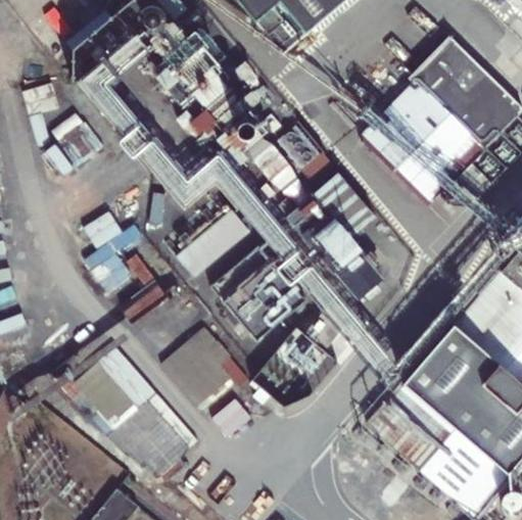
[(244,0),(283,45),(336,0),(244,0)]
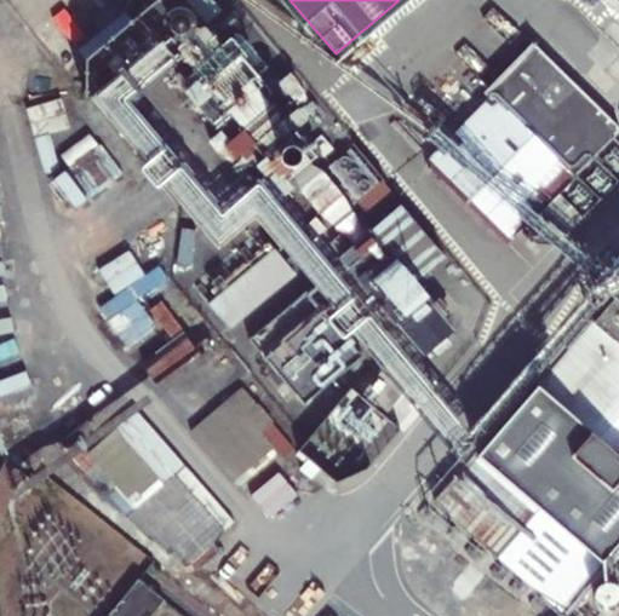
[(618,110),(540,35),(493,85),(498,90),(434,155),(516,234),(618,128),(618,110)]
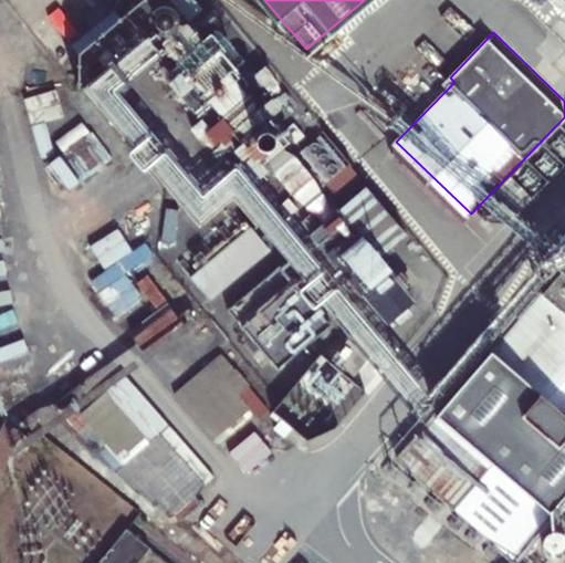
[(21,97),(29,123),(61,114),(53,89),(21,97)]
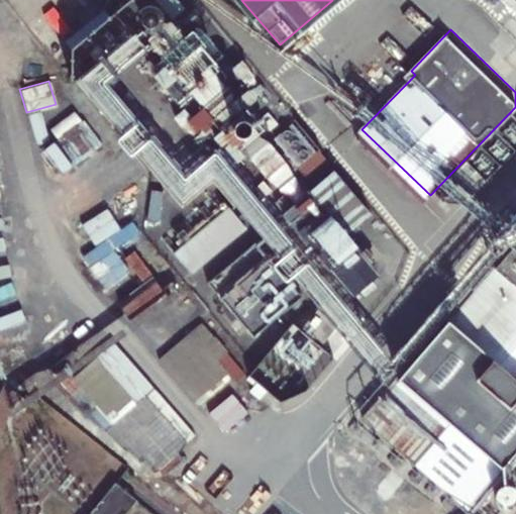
[(84,121),(41,145),(48,158),(67,147),(73,158),(97,144),(84,121)]
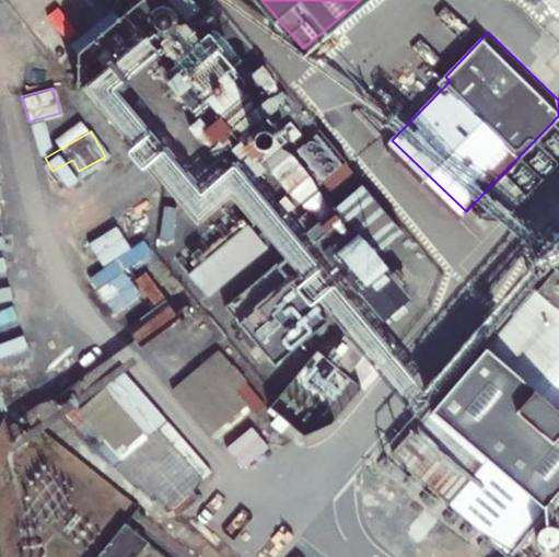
[(315,134),(295,151),(334,194),(353,176),(315,134)]
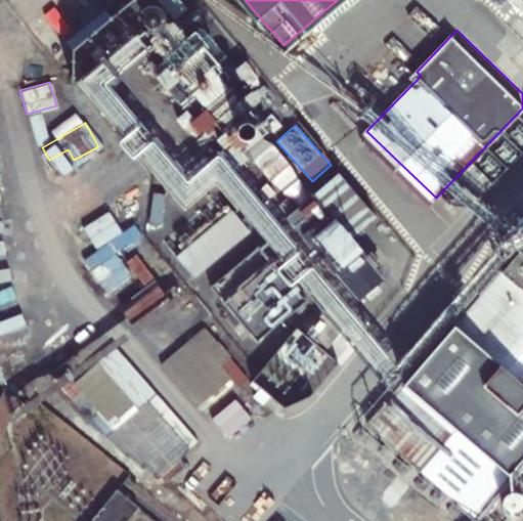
[(107,210),(81,227),(95,251),(83,258),(125,327),(167,301),(133,247),(143,241),(131,221),(119,228),(107,210)]
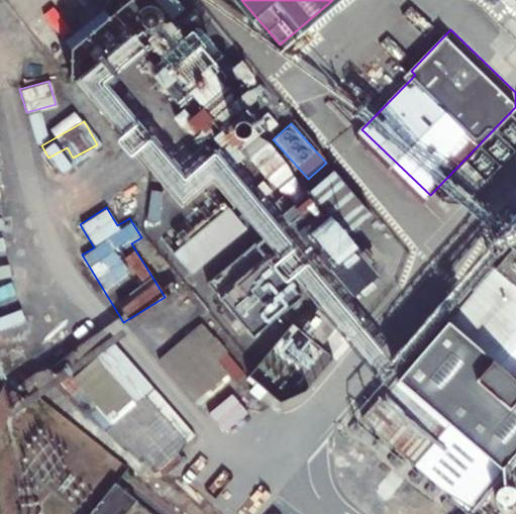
[(515,242),(365,418),(468,508),(515,452),(515,242)]
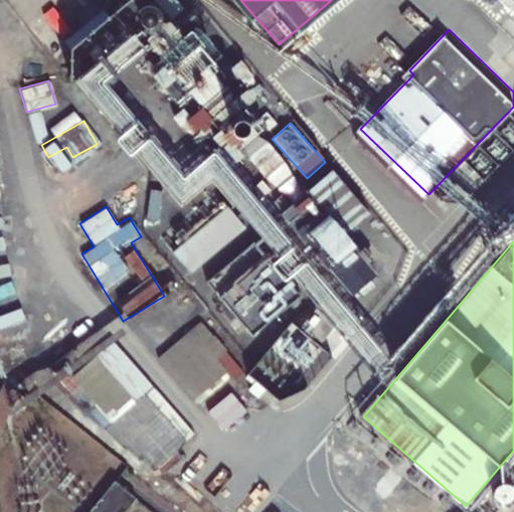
[(61,380),(148,477),(196,435),(110,337),(61,380)]
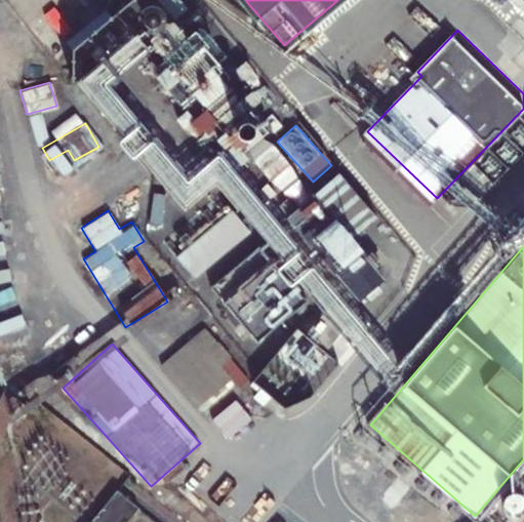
[(120,480),(85,521),(120,521),(140,497),(120,480)]
